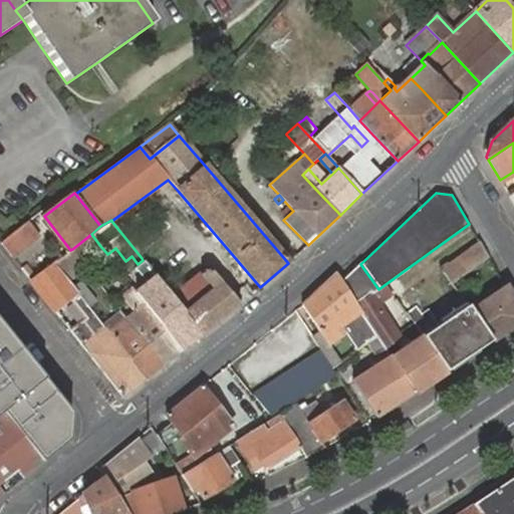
[(35,238),(24,224),(8,237),(0,243),(6,249),(11,256),(35,238)]
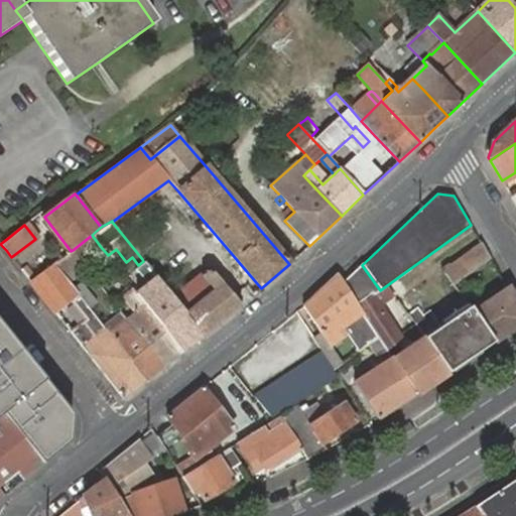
[(101,247),(92,235),(73,250),(82,262),(101,247)]
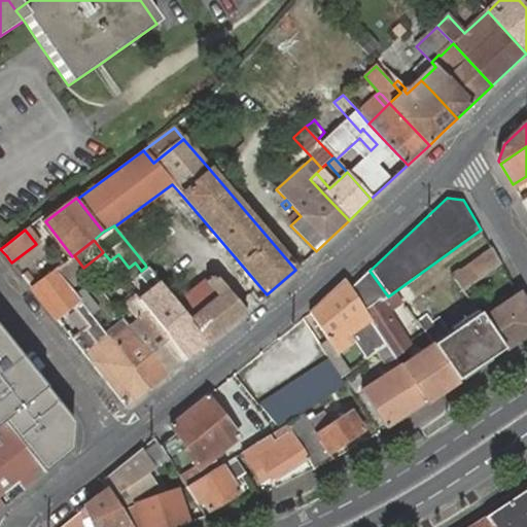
[(500,265),(491,248),(458,271),(465,280),(473,274),(479,280),(500,265)]
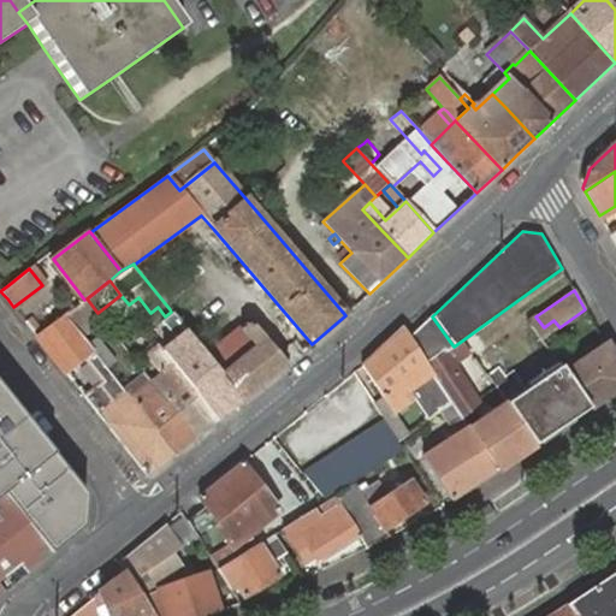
[(84,300),(64,317),(82,339),(105,323),(98,313),(87,298),(84,300)]
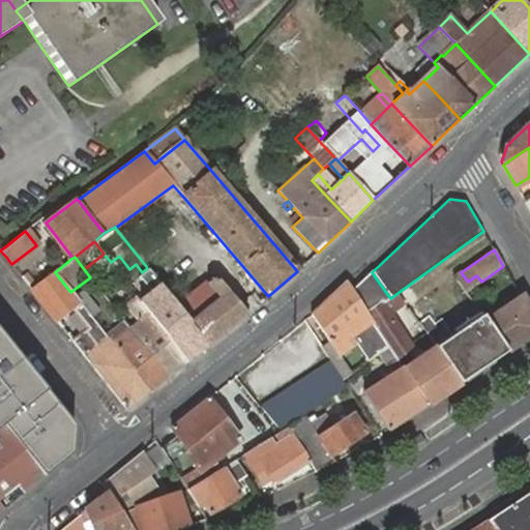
[(147,268),(153,275),(158,271),(151,262),(146,266),(147,268)]
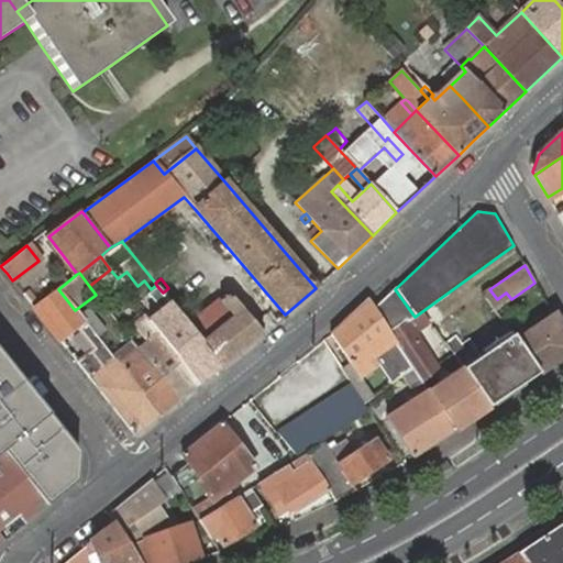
[(198,385),(219,368),(202,346),(205,345),(189,326),(163,293),(156,285),(151,289),(143,295),(165,323),(174,334),(165,341),(198,385)]
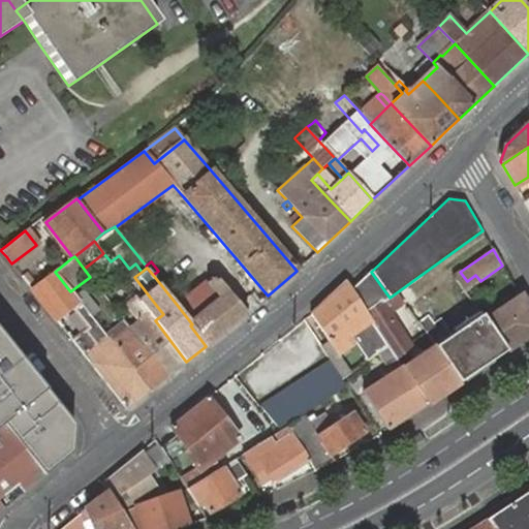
[(70,291),(55,272),(31,289),(56,320),(80,302),(74,296),(72,293),(70,291)]
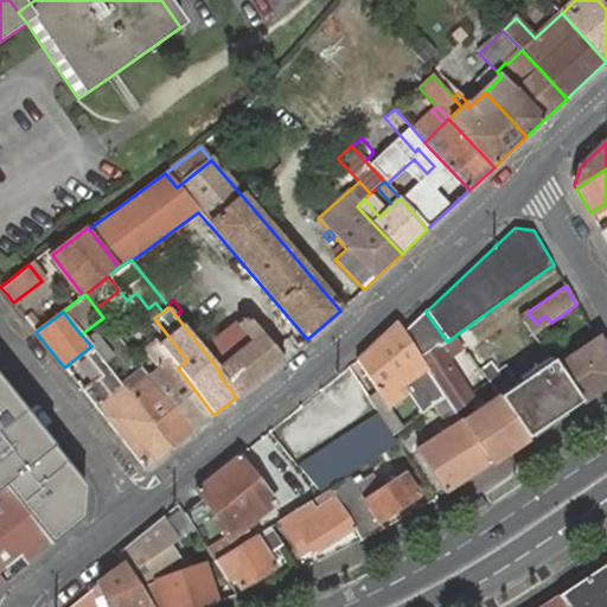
[(447,342),(426,312),(403,332),(433,377),(446,397),(454,409),(471,400),(467,395),(436,349),(447,342)]
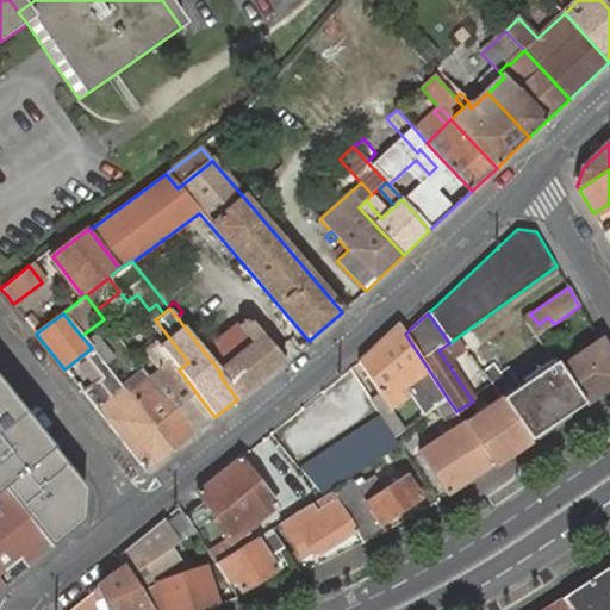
[(237,399),(285,361),(251,322),(244,321),(237,328),(236,325),(205,353),(222,374),(219,375),(237,399)]
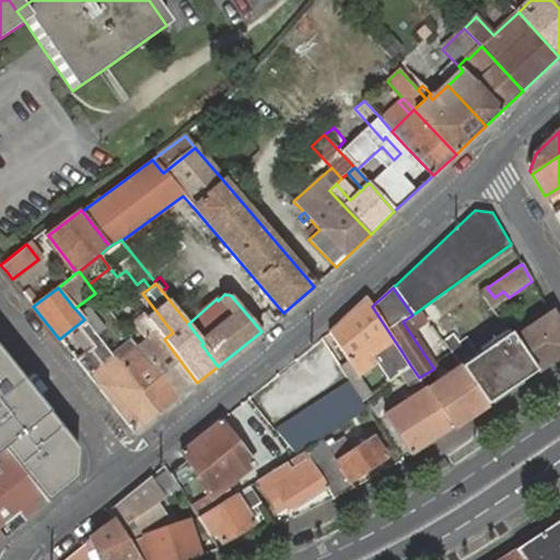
[(399,348),(372,306),(365,298),(328,333),(357,376),(371,368),(376,363),(389,383),(403,373),(405,371),(411,366),(399,348)]
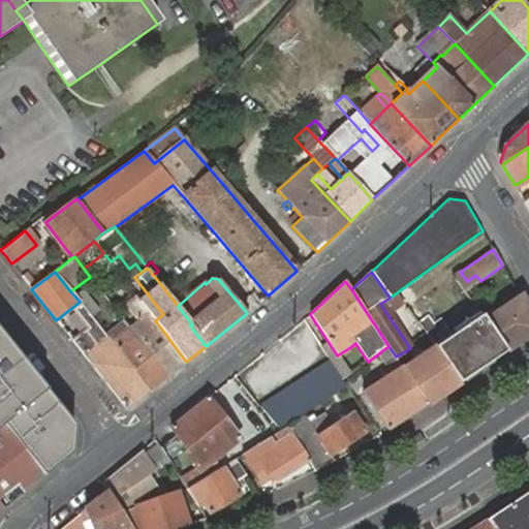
[(84,288),(74,296),(80,302),(82,305),(91,317),(100,310),(84,288)]
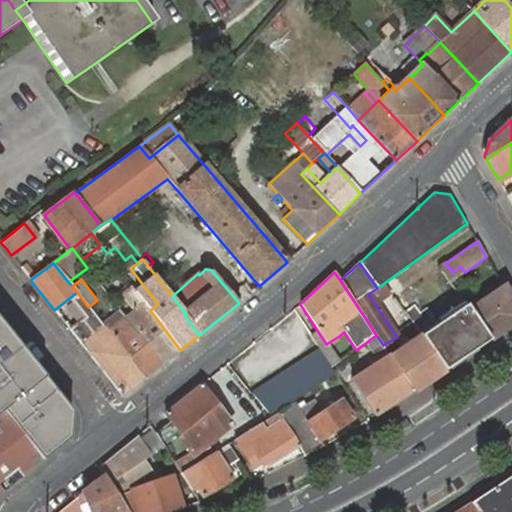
[(163,365),(180,350),(150,310),(132,287),(122,295),(135,311),(127,318),(163,365)]
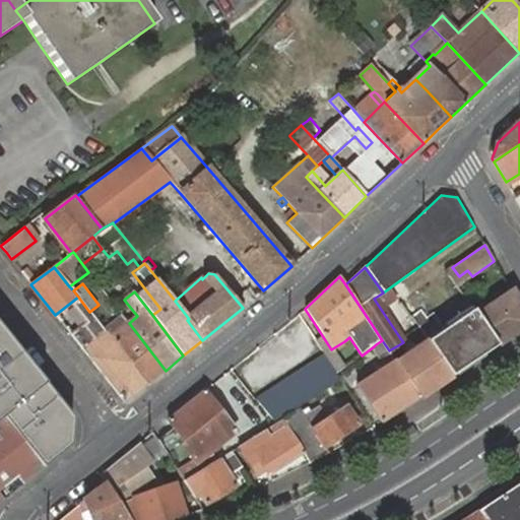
[(519,329),(519,306),(512,291),(476,316),(497,345),(519,329)]
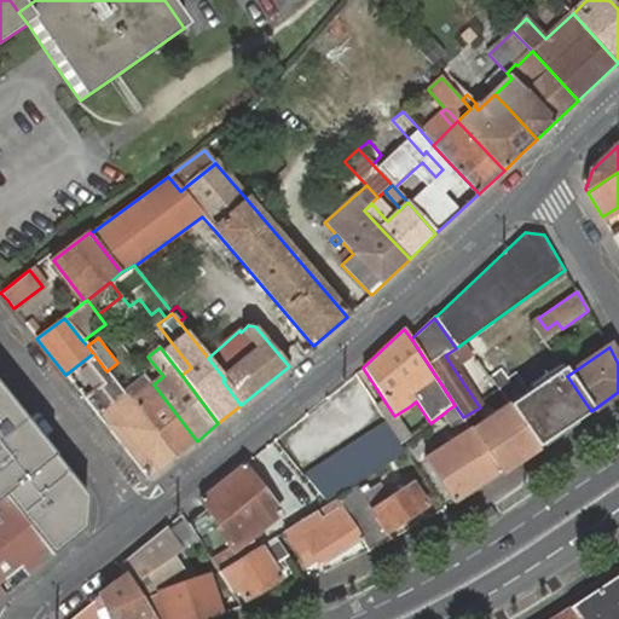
[(104,385),(85,399),(149,480),(175,458),(132,403),(123,392),(106,371),(96,357),(90,362),(94,369),(93,371),(104,385)]
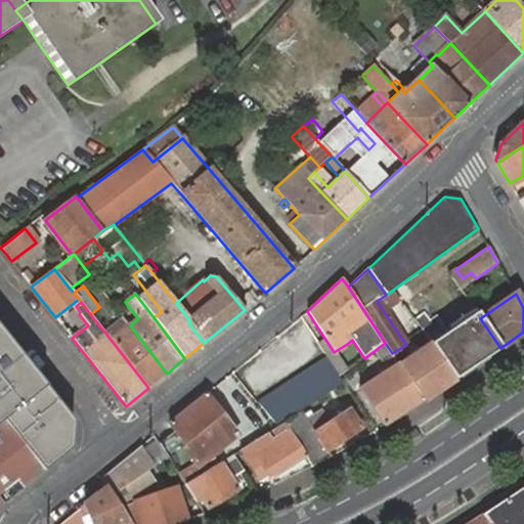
[(480,318),(476,313),(431,344),(455,380),(500,348),(480,318)]
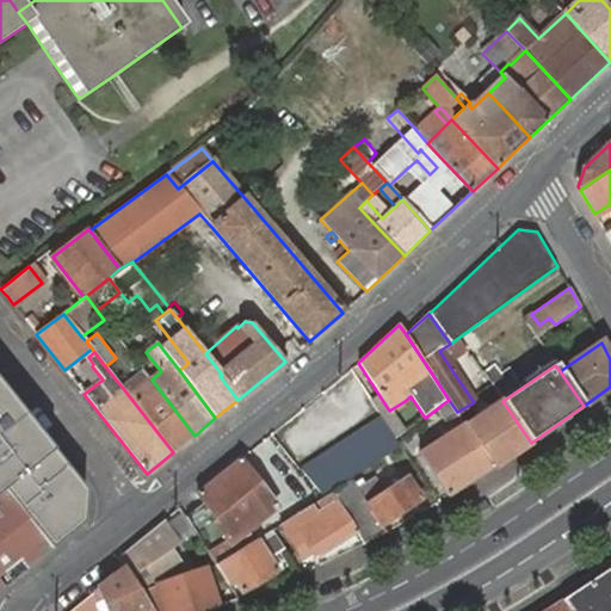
[(122,387),(130,397),(173,452),(195,436),(152,380),(143,370),(122,387)]
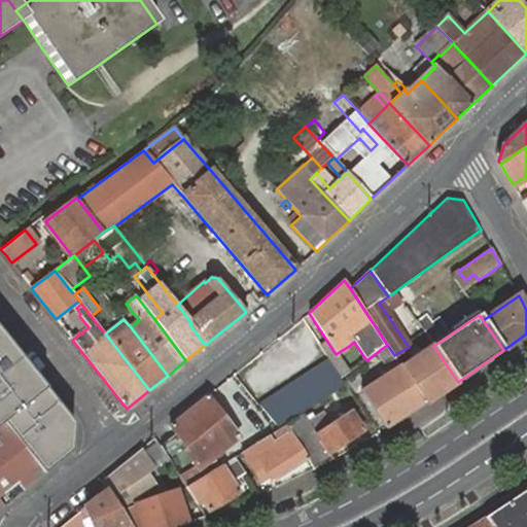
[(0,511),(72,453),(76,427),(0,331),(0,511)]
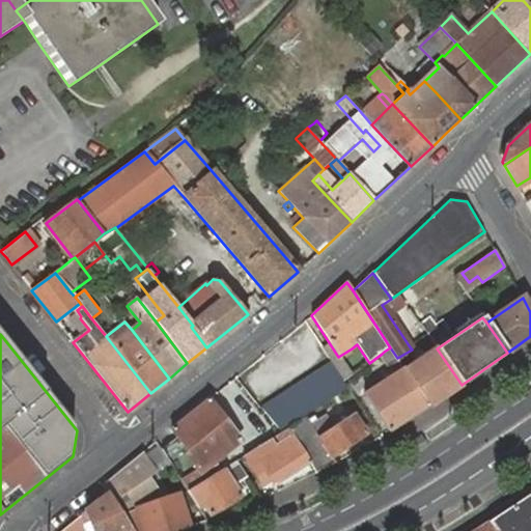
[(397,358),(390,347),(384,352),(382,354),(396,374),(404,369),(397,358)]
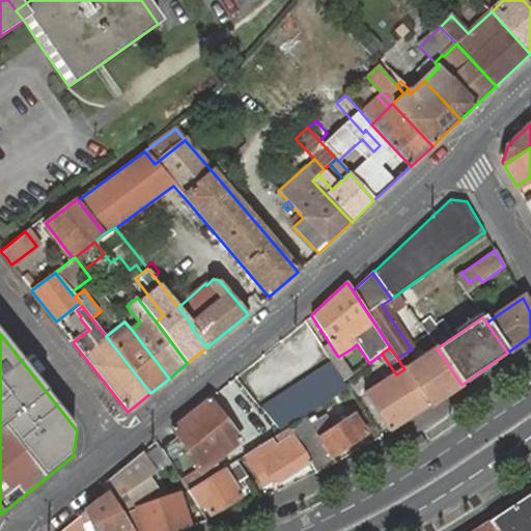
[(462,385),(437,348),(406,370),(429,407),(462,385)]
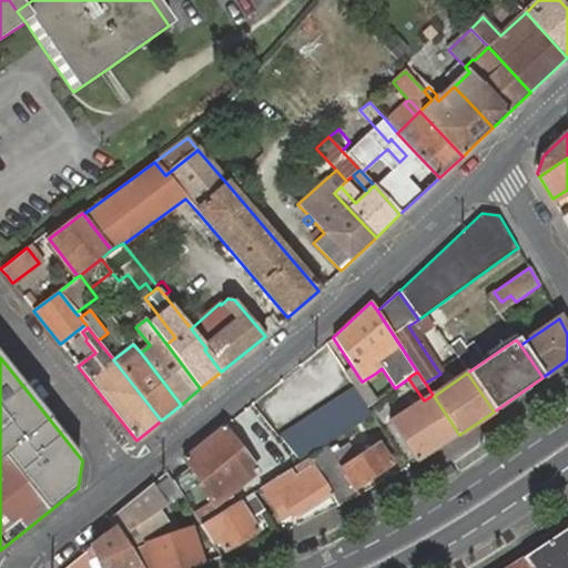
[(372,415),(367,408),(354,387),(279,435),(300,462),(372,415)]
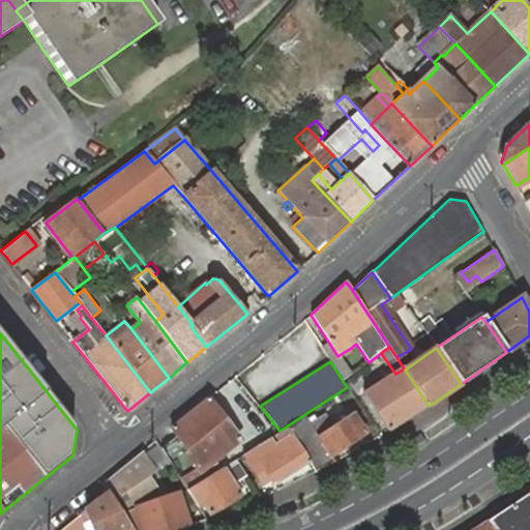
[(429,406),(405,370),(404,369),(395,374),(364,394),(388,431),(429,406)]
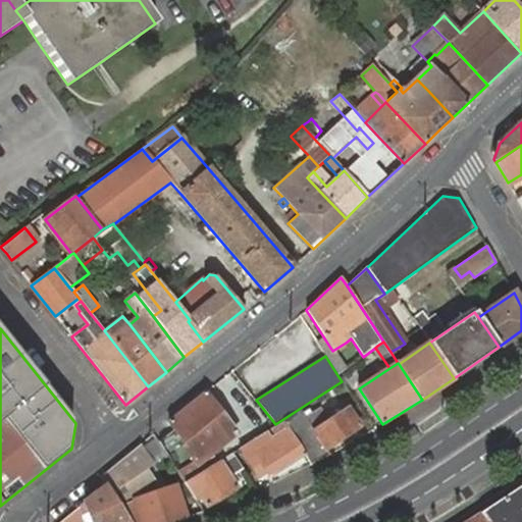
[(237,433),(204,393),(168,421),(174,429),(158,441),(167,455),(185,482),(203,472),(198,465),(237,433)]
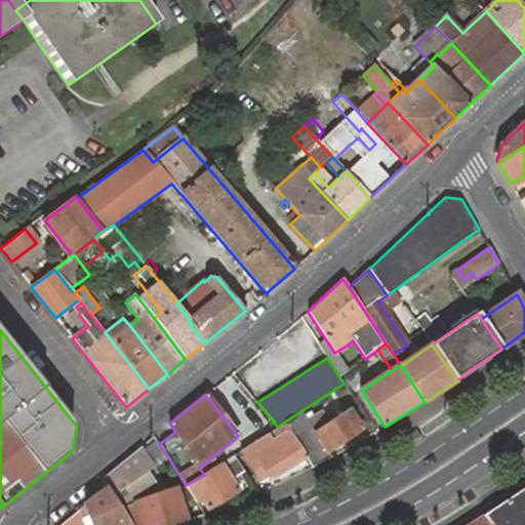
[(313,468),(331,457),(327,452),(362,429),(351,410),(329,425),(321,412),(307,422),(300,413),(285,423),(307,457),(313,468)]
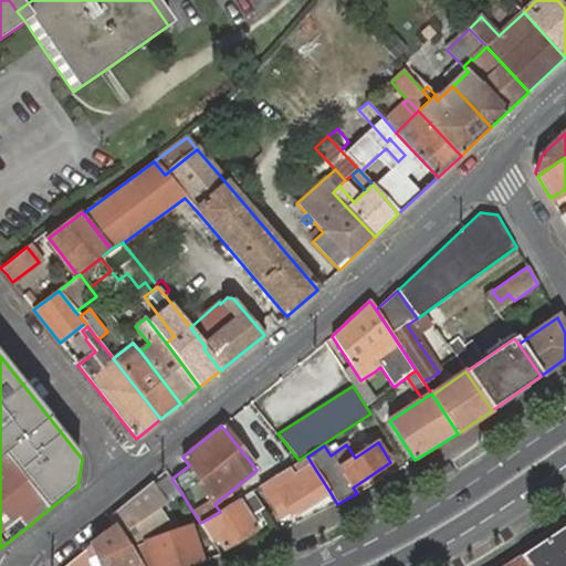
[(331,493),(307,457),(300,461),(293,465),(299,472),(292,477),(287,469),(261,486),(272,504),(279,514),(289,509),(293,516),(331,493)]
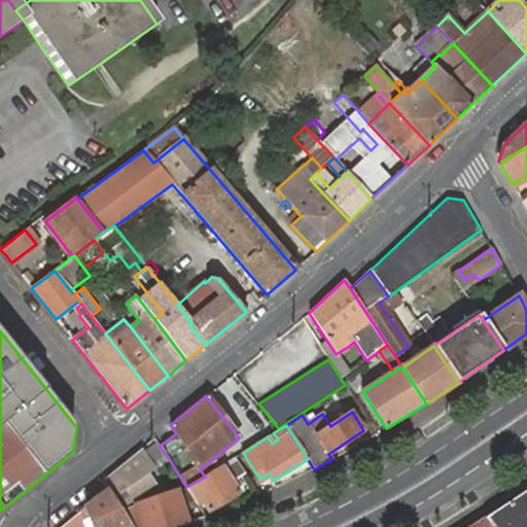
[(160,446),(154,437),(142,448),(156,468),(169,459),(160,446)]
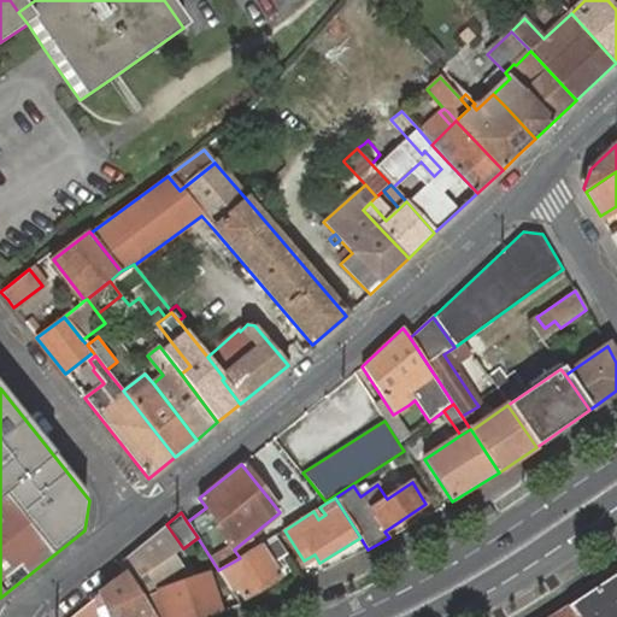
[(119,562),(127,573),(140,594),(188,579),(197,575),(199,575),(183,548),(166,524),(119,562)]
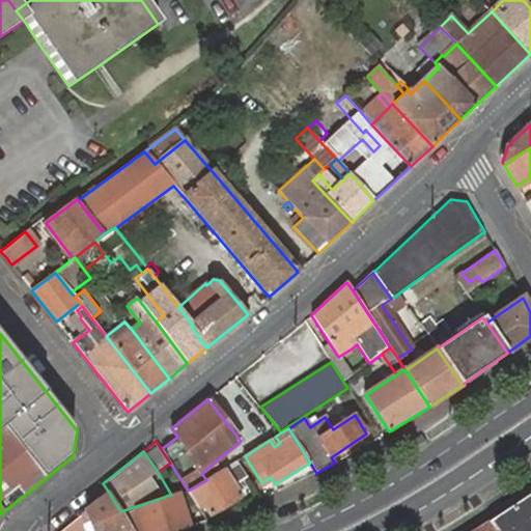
[(236,462),(206,480),(188,491),(199,508),(204,505),(211,515),(241,496),(236,490),(231,481),(244,473),(236,462)]
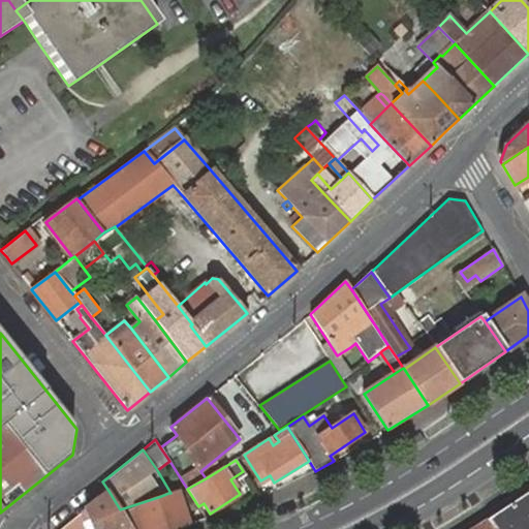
[(245,474),(243,471),(230,479),(236,488),(241,485),(237,479),(245,474)]
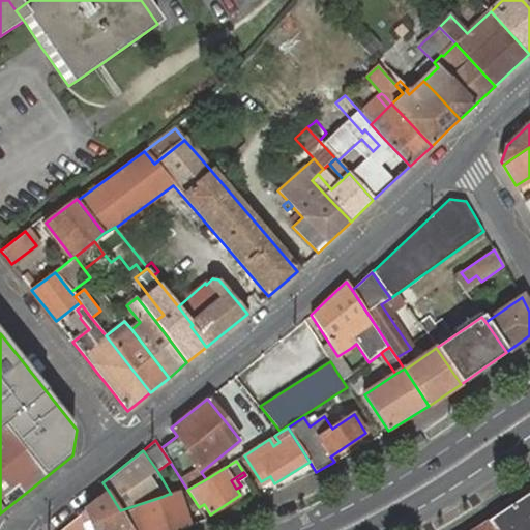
[(241,486),(248,480),(245,475),(237,480),(241,486)]
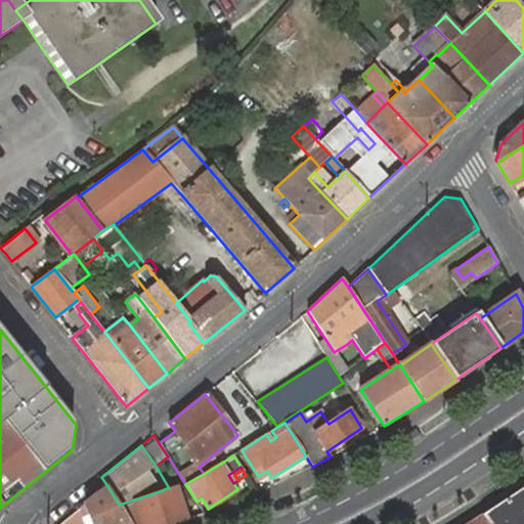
[(131,523),(173,523),(186,520),(175,485),(169,488),(167,488),(160,491),(119,505),(131,523)]
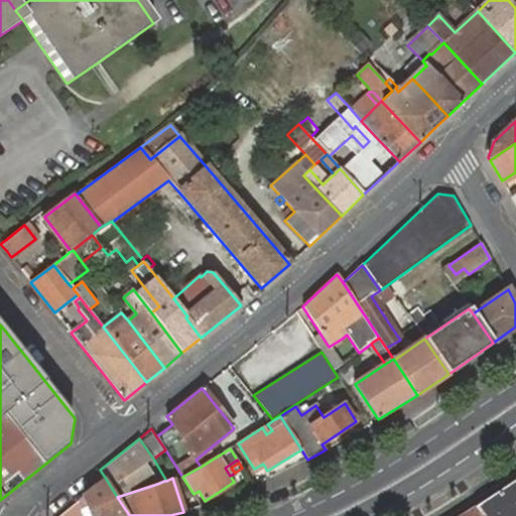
[(129,515),(117,497),(106,479),(84,497),(78,502),(59,515),(129,515)]
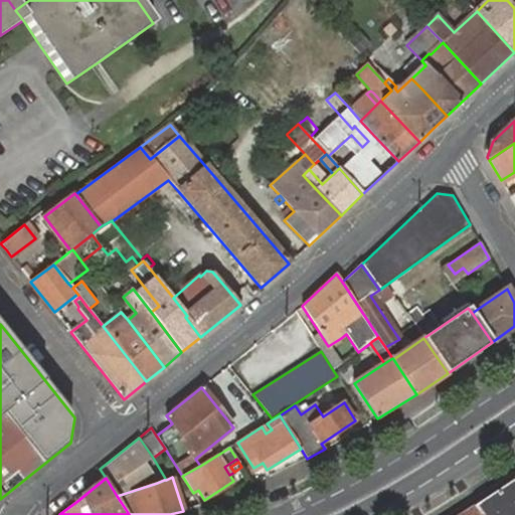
[(514,514),(514,478),(474,505),(481,514),(514,514)]
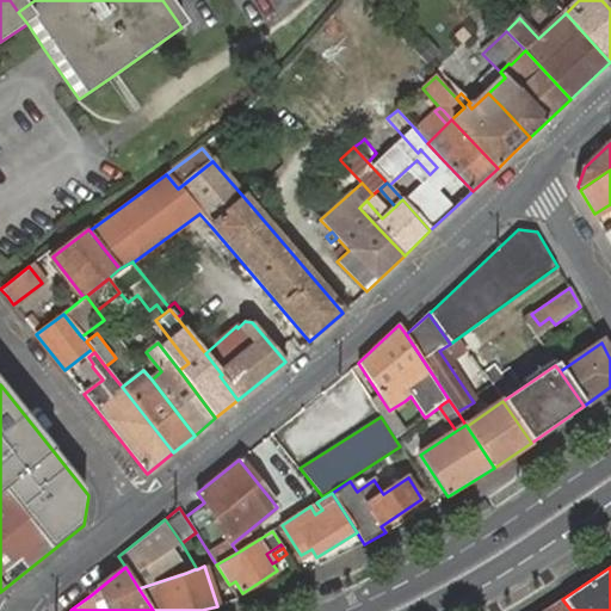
[(571,610),(562,599),(544,610),(571,610)]
